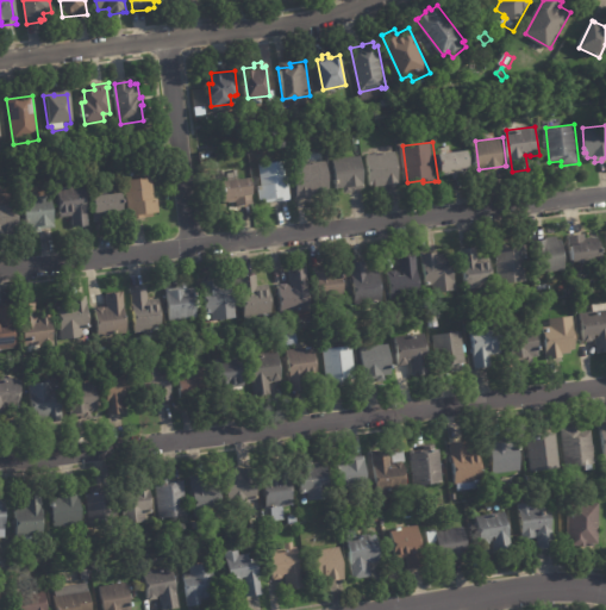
[(310,197),(300,198),(294,165),(312,161),(310,153),(326,150),(333,192),(310,197)]
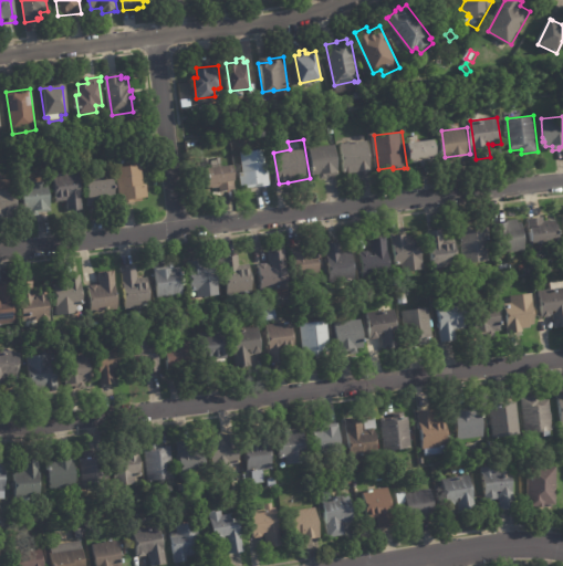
[(434,158),(424,159),(425,163),(412,164),(409,142),(435,139),(437,157),(434,158)]
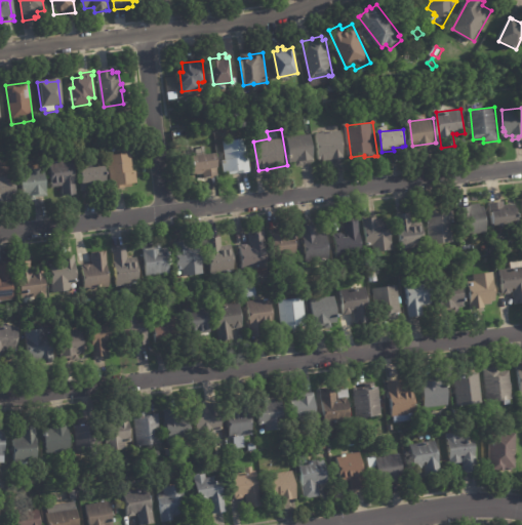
[(345,158),(334,159),(334,161),(325,162),(324,159),(320,160),(317,133),(329,131),(328,130),(332,130),(332,131),(342,130),(345,158)]
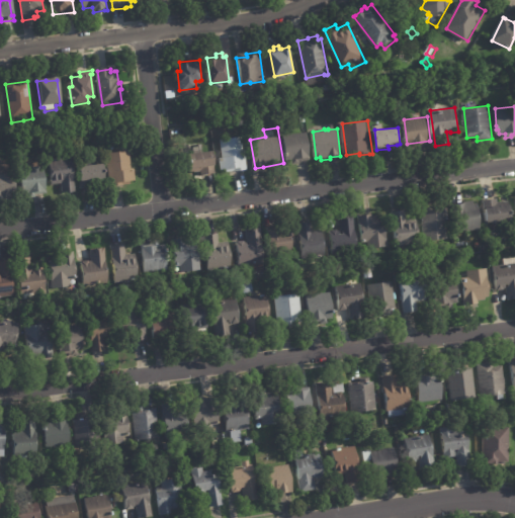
[(310,160),(301,161),(301,163),(294,164),(293,159),(286,160),(283,135),(307,132),(311,159),(310,160)]
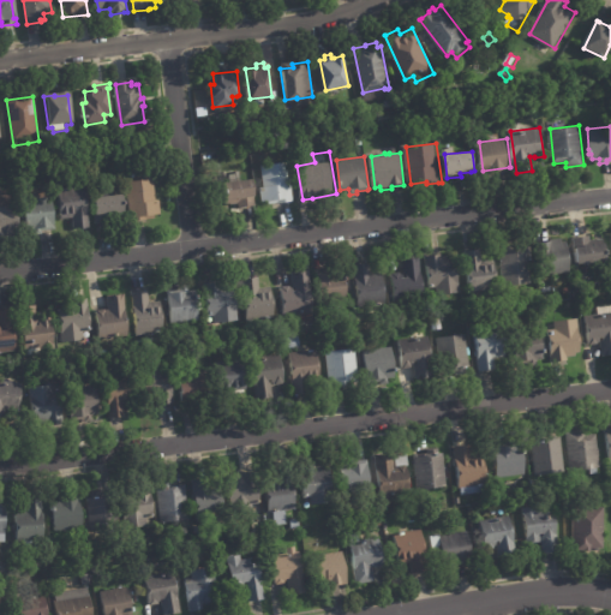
[(293,201),(269,204),(268,199),(263,201),(262,190),(261,191),(257,169),(262,168),(262,165),(288,161),(293,201)]
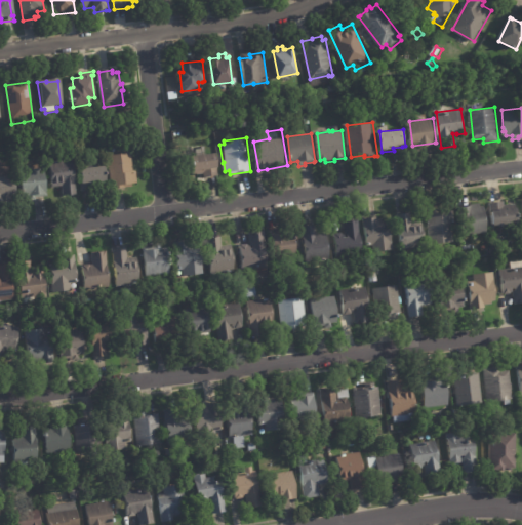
[(218,175),(207,177),(207,173),(196,174),(195,170),(190,170),(188,156),(215,152),(218,175)]
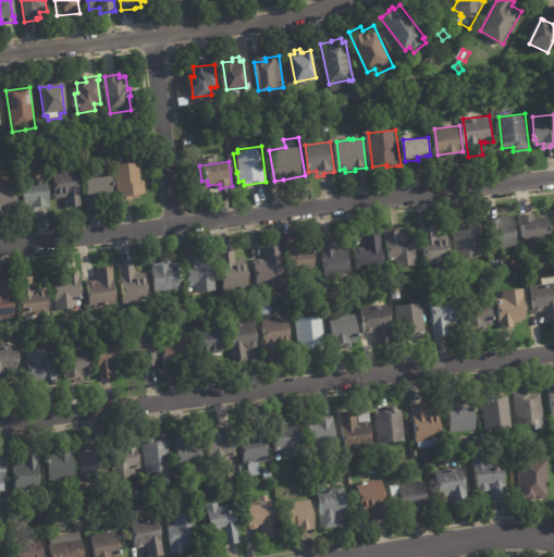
[(136,199),(120,201),(117,166),(140,164),(143,183),(146,183),(147,196),(142,196),(142,199),(136,199)]
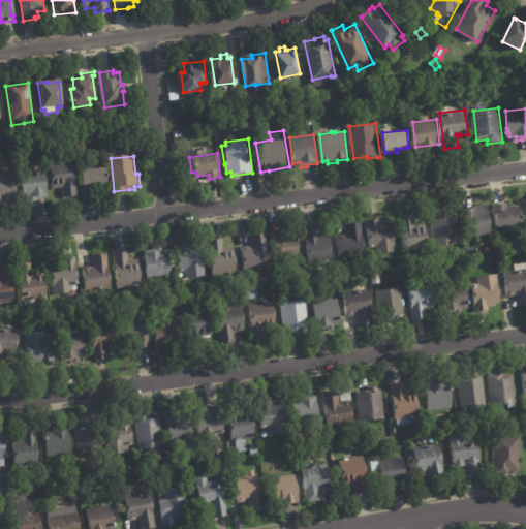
[(76,197),(63,199),(62,189),(53,190),(49,164),(71,161),(76,197)]
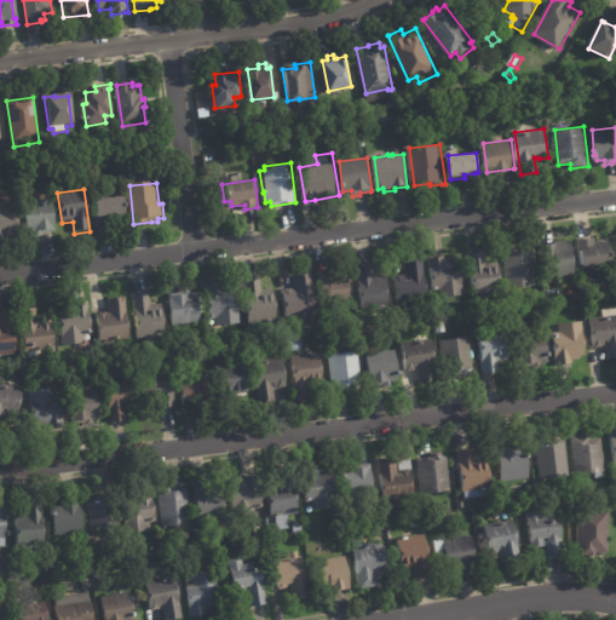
[(4,237),(0,237),(0,193),(5,193),(6,210),(13,210),(16,236),(4,237)]
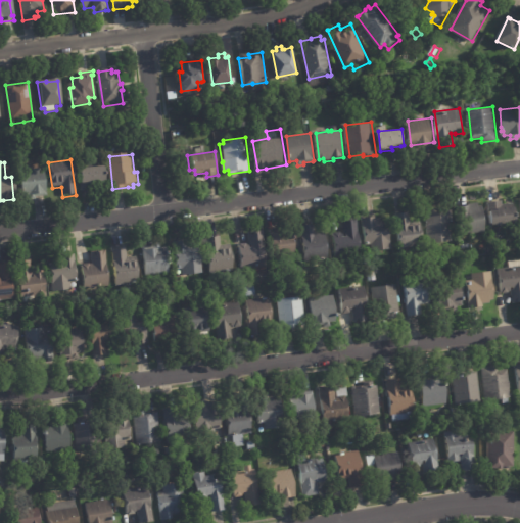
[(95,190),(88,190),(87,183),(85,184),(83,170),(104,167),(106,181),(95,182),(96,189),(95,190)]
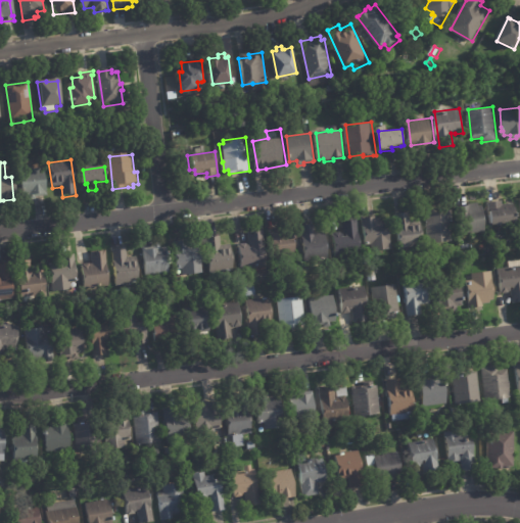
[(47,195),(47,196),(36,197),(37,200),(29,201),(29,197),(19,198),(17,172),(44,170),(47,195)]
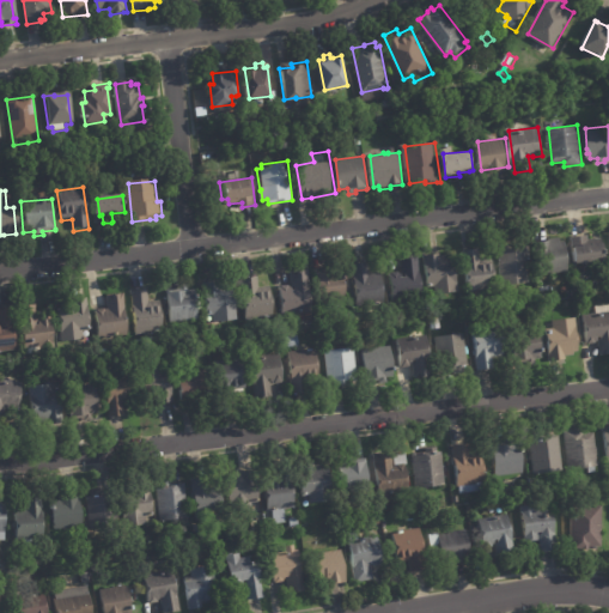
[(590,262),(578,265),(574,247),(577,247),(576,238),(591,236),(591,241),(602,240),(604,254),(603,254),(604,261),(590,262)]
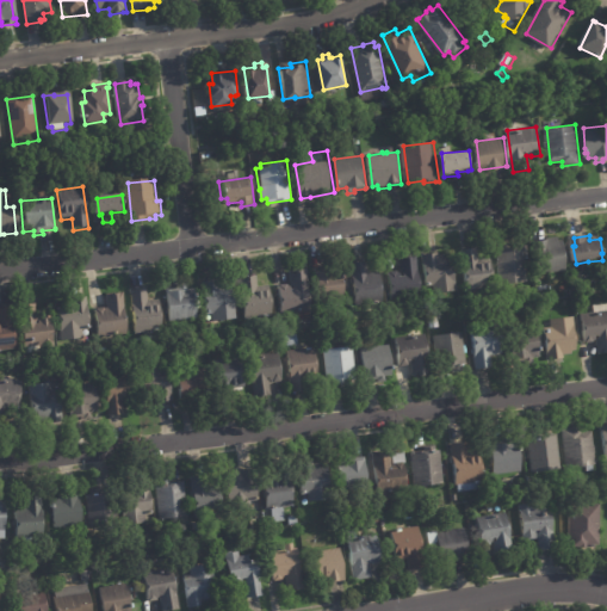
[(564,239),(569,272),(540,276),(536,241),(549,239),(549,238),(559,236),(559,240),(564,239)]
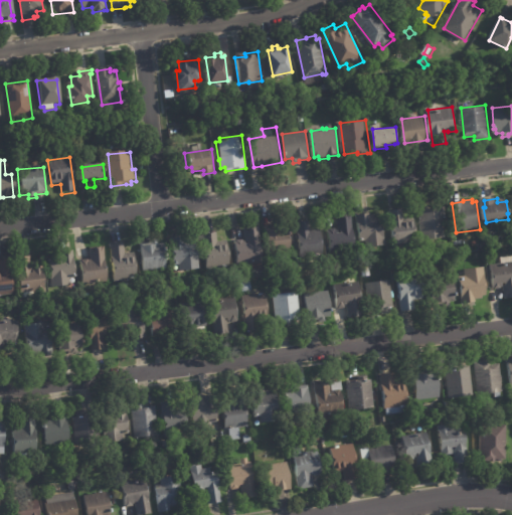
[(424,239),(418,206),(433,204),(433,207),(440,206),(444,235),(424,239)]
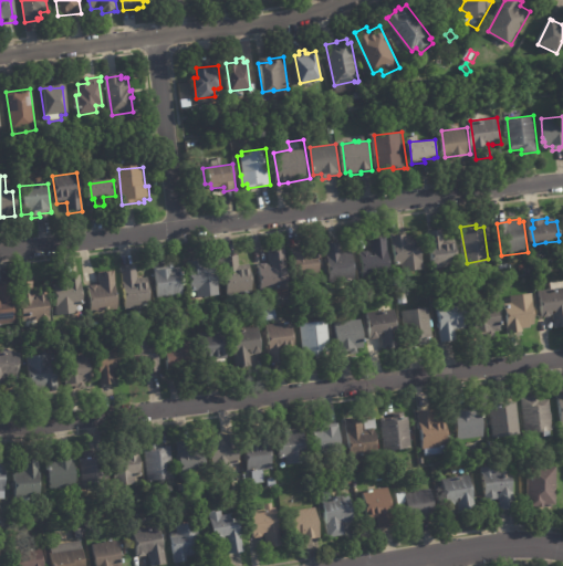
[(431,231),(445,229),(447,240),(457,239),(461,266),(437,271),(431,231)]
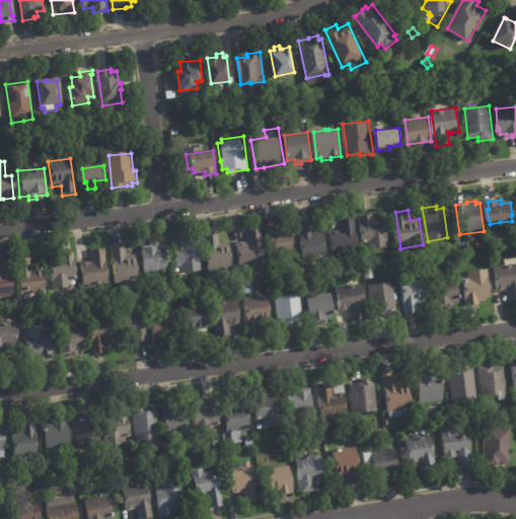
[(373,214),(373,217),(384,216),(386,234),(388,233),(389,247),(371,249),(370,242),(363,244),(359,216),(373,214)]
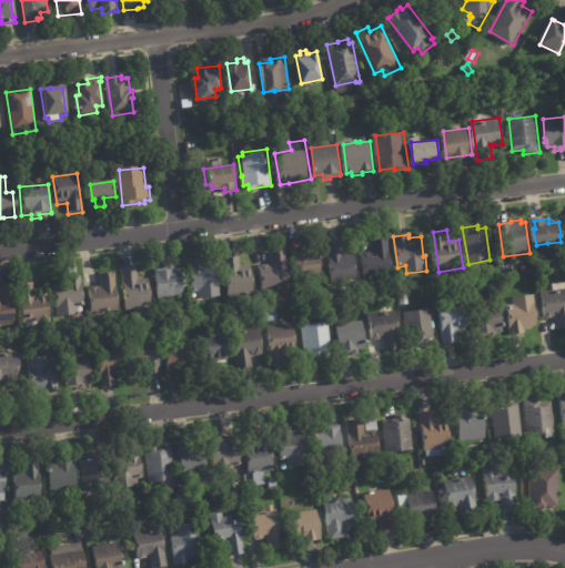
[(364,254),(365,253),(364,252),(372,252),(372,253),(374,253),(373,239),(389,237),(393,275),(366,277),(364,254)]
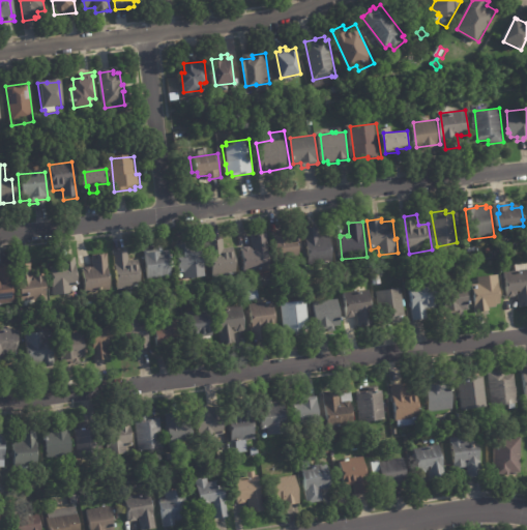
[(304,228),(318,227),(319,237),(329,235),(333,263),(311,267),(304,228)]
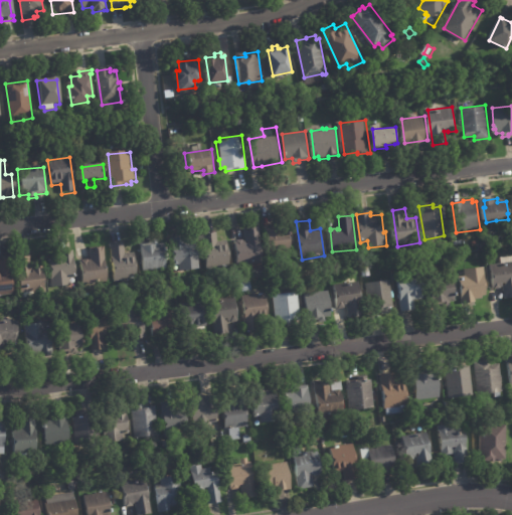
[(285,226),(286,230),(287,230),(290,252),(270,255),(265,225),(281,223),(282,227),(285,226)]
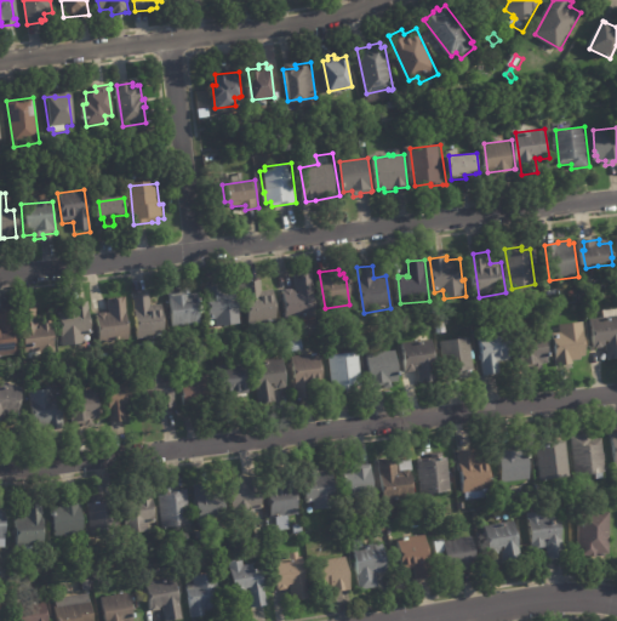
[(283,290),(285,290),(284,289),(292,289),(292,290),(296,289),(293,275),(310,273),(318,323),(306,325),(304,317),(286,319),(283,290)]
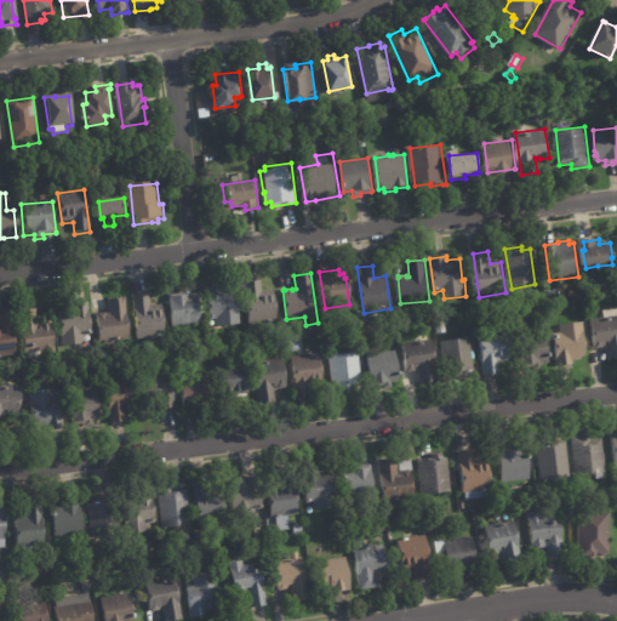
[(263,290),(273,289),(276,318),(250,322),(245,281),(261,279),(263,290)]
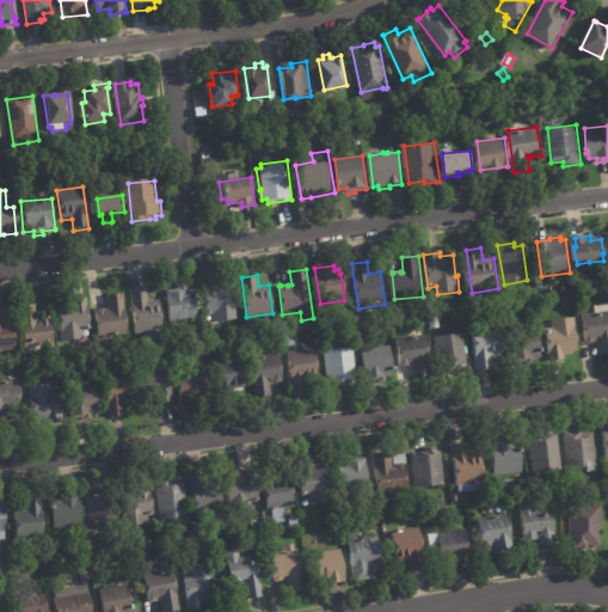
[(210,323),(206,283),(222,281),(222,283),(234,281),(237,304),(239,304),(241,319),(210,323)]
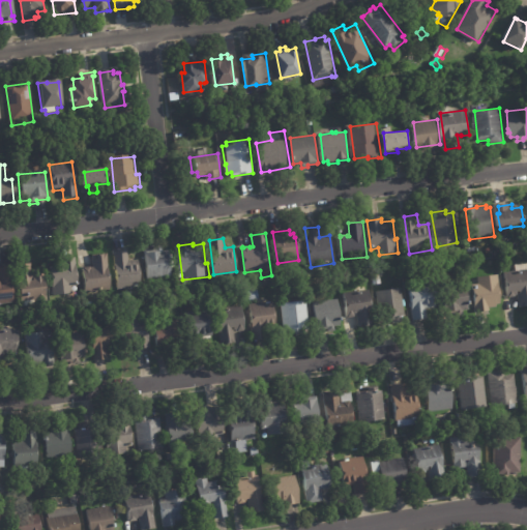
[(144,251),(155,248),(155,246),(163,245),(164,251),(169,249),(171,261),(175,260),(176,267),(171,268),(172,275),(149,280),(144,251)]
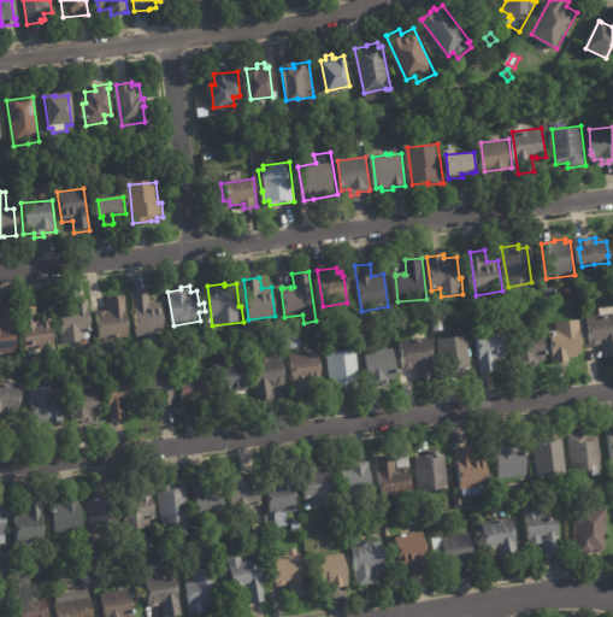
[(152,303),(161,301),(165,333),(153,335),(153,338),(149,338),(148,335),(139,336),(133,294),(148,292),(151,304),(152,303)]
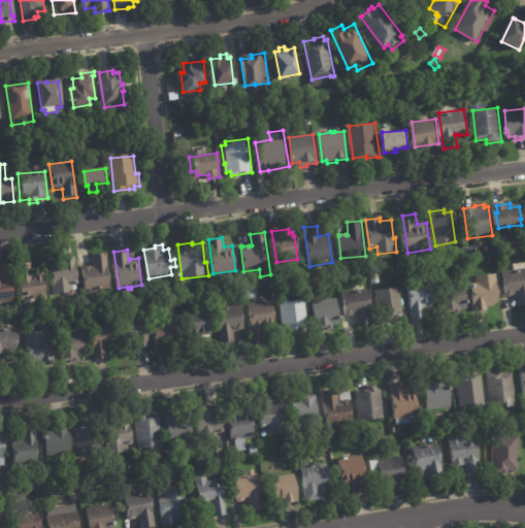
[(112,288),(87,291),(83,265),(91,264),(91,265),(94,265),(93,253),(107,251),(112,288)]
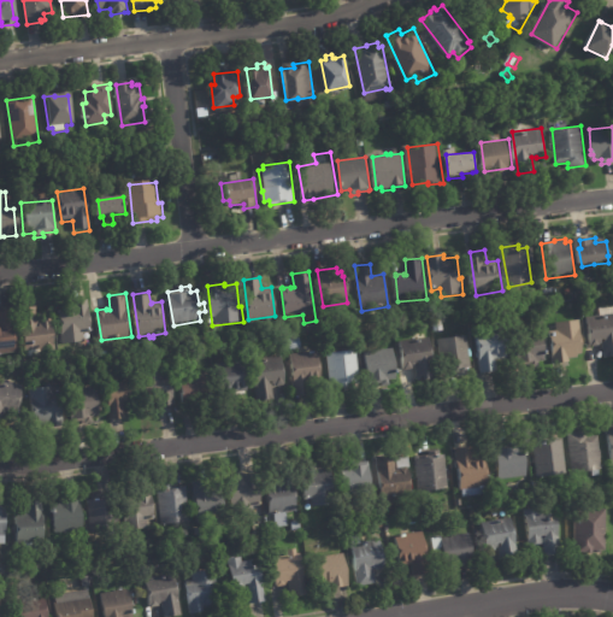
[(88,299),(93,336),(87,338),(87,340),(68,342),(66,340),(63,340),(59,312),(77,310),(76,300),(88,299)]
